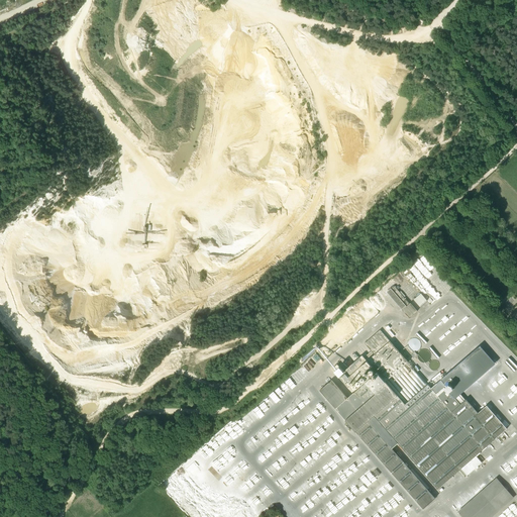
[(423,292),(415,298),(421,305),(428,300),(423,292)]
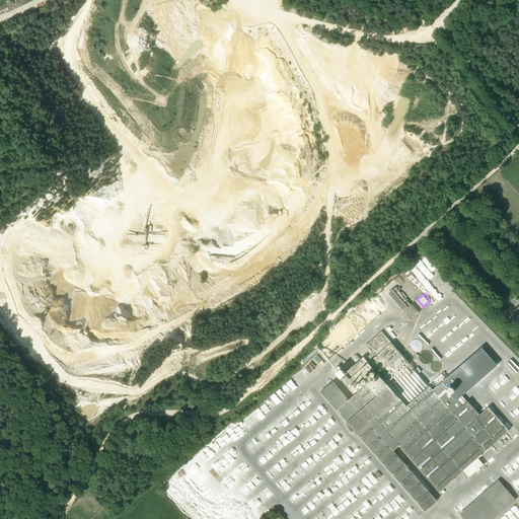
[(321,392),(425,511),(437,501),(393,450),(399,445),(440,491),(462,470),(469,477),(478,469),(478,468),(484,464),(477,458),(509,431),(489,408),(479,415),(468,400),(463,394),(487,375),(466,353),(406,406),(387,383),(410,363),(382,331),(366,345),(373,353),(365,359),(364,357),(347,372),(355,381),(353,382),(339,366),(335,370),(351,388),(374,368),(379,374),(349,399),(334,382),(321,392)]
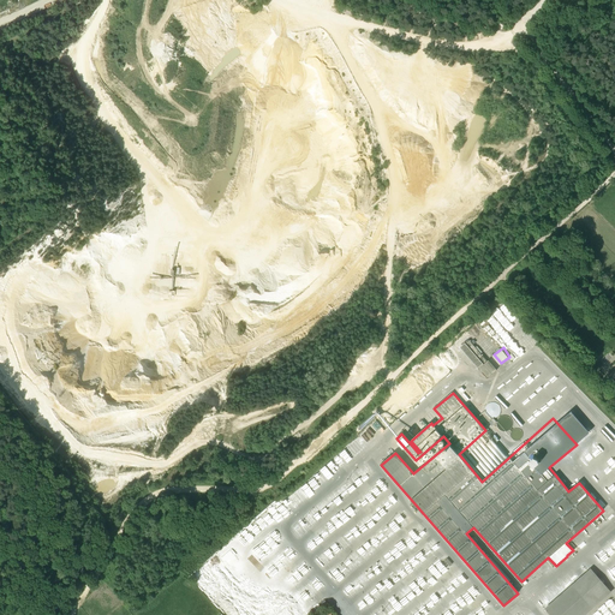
[(496,418),(503,415),(497,401),(485,407),(490,417),(495,415),(496,418)]
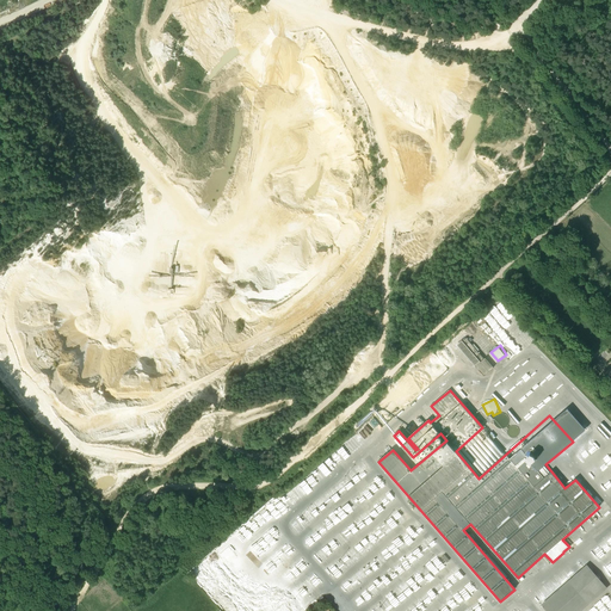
[(587,565),(568,581),(590,605),(608,588),(587,565)]
